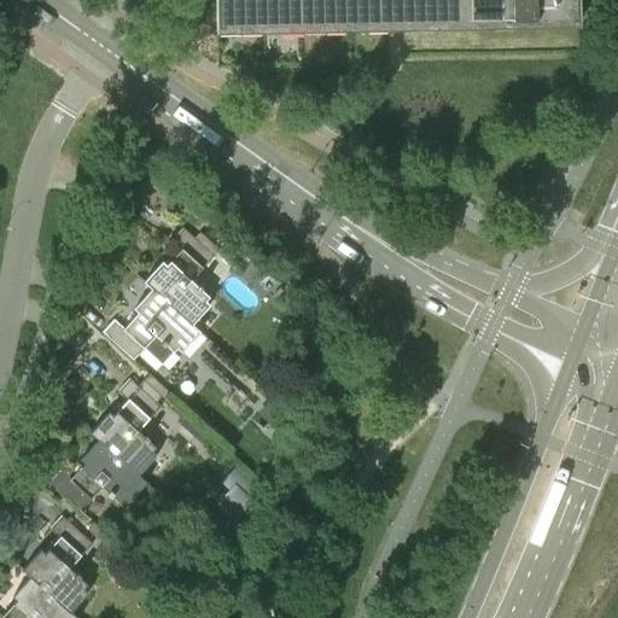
[(216,0),(217,30),(385,25),(576,22),(576,23),(578,23),(577,0),(216,0)]
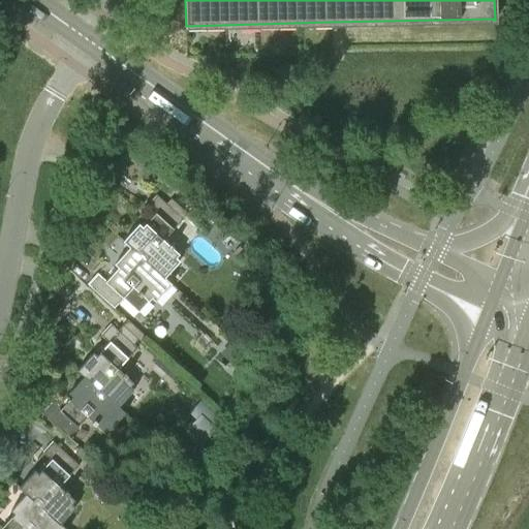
[(122,241),(129,246),(163,278),(179,260),(175,257),(178,254),(162,240),(182,219),(156,195),(146,207),(154,214),(142,227),(137,223),(122,241)]
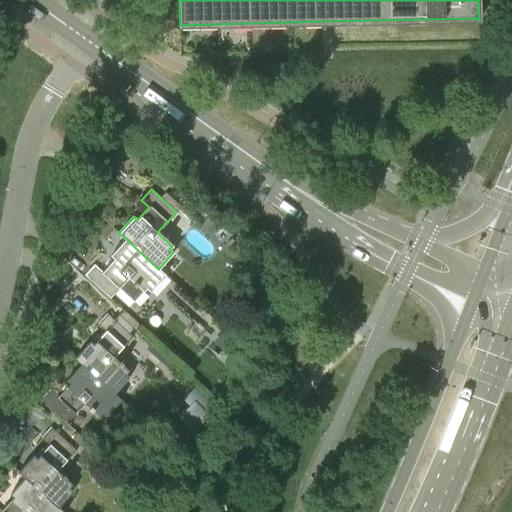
[(165,274),(158,269),(125,238),(109,255),(112,258),(100,272),(92,265),(83,275),(109,298),(118,288),(134,303),(144,292),(143,291),(145,288),(149,291),(165,274)]
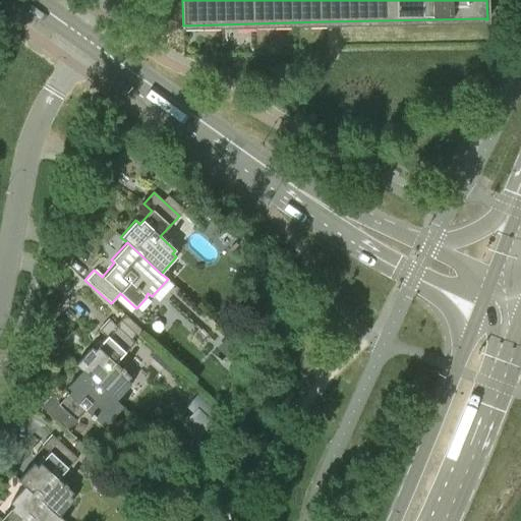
[(120,321),(135,335),(139,338),(145,333),(135,324),(125,315),(120,321)]
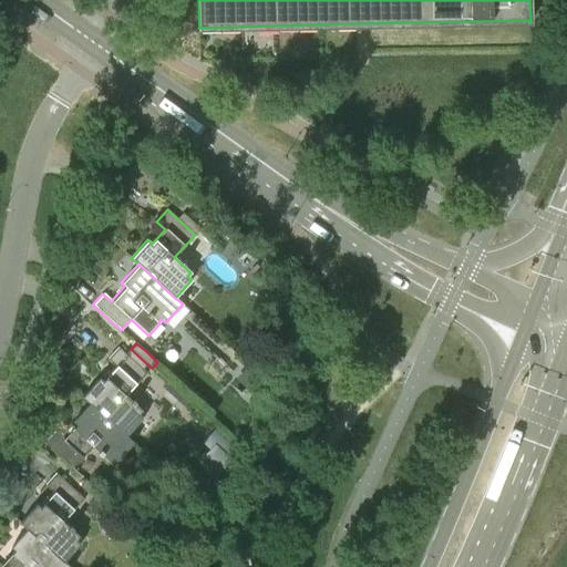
[(98,378),(81,397),(88,403),(89,402),(125,435),(142,418),(138,414),(142,411),(125,395),(145,373),(142,370),(147,364),(131,349),(125,356),(117,348),(106,359),(115,367),(102,381),(98,378)]
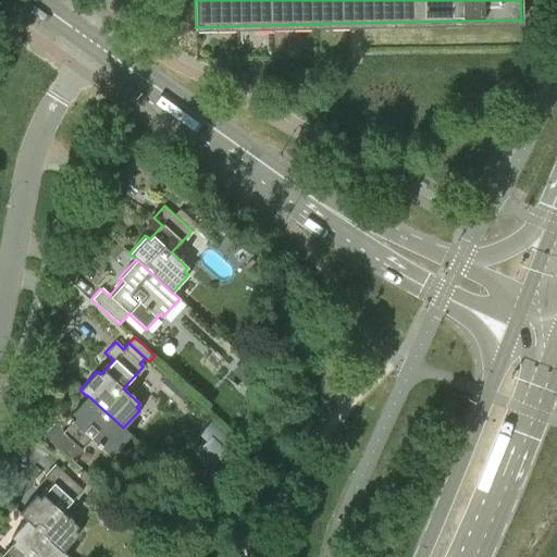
[(185,394),(178,388),(174,394),(181,399),(185,394)]
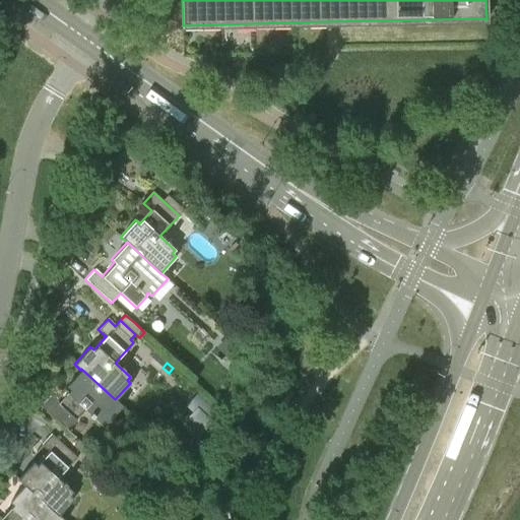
[(106,423),(122,406),(115,399),(81,369),(80,370),(65,386),(69,389),(57,402),(49,396),(40,406),(66,431),(84,409),(100,424),(103,419),(106,423)]
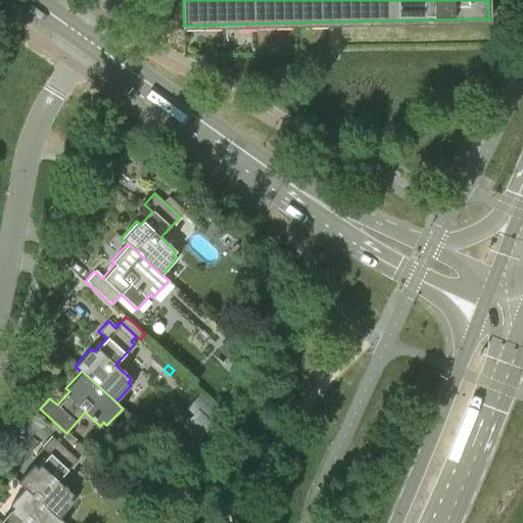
[(199,396),(187,409),(193,415),(185,423),(202,439),(211,423),(209,422),(218,413),(199,396)]
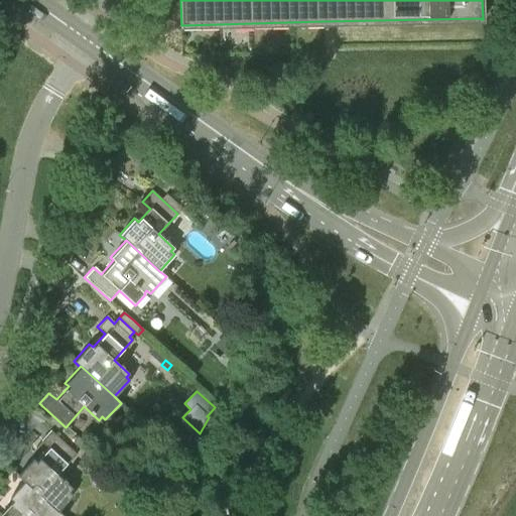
[(16,475),(22,480),(56,510),(72,494),(68,491),(72,487),(56,474),(76,454),(50,430),(40,441),(47,448),(36,461),(32,458),(16,475)]
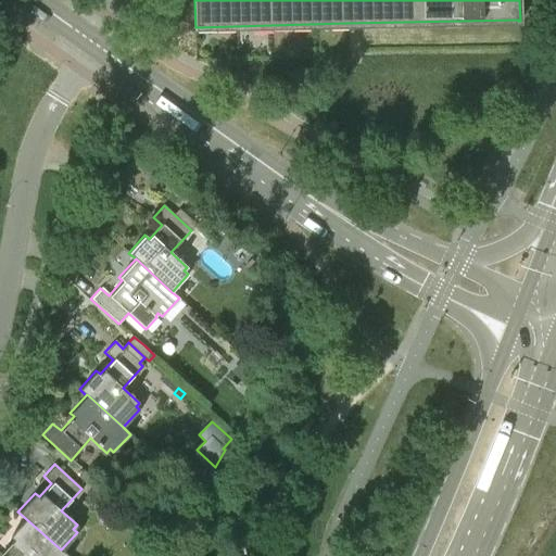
[(103,498),(110,492),(89,474),(83,480),(103,498)]
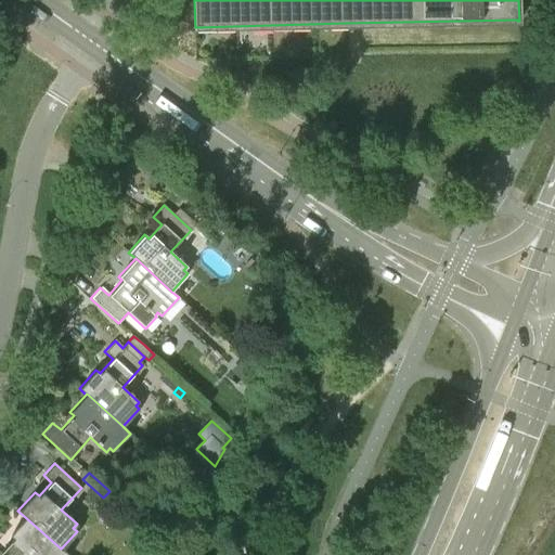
[(103,499),(93,490),(88,497),(98,505),(103,499)]
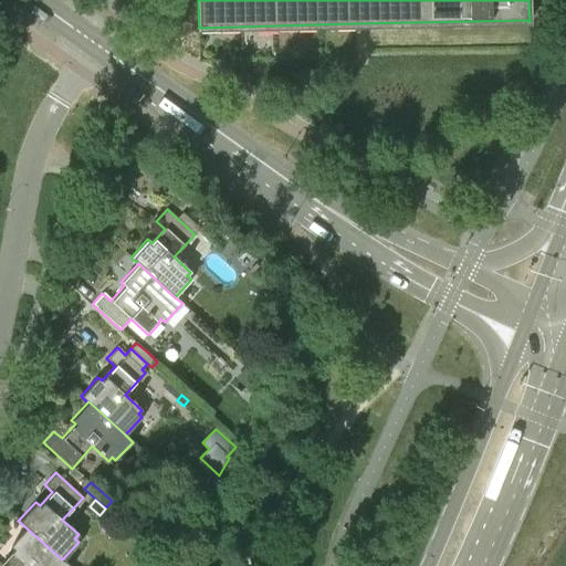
[(69,565),(62,559),(24,526),(9,544),(12,547),(0,561),(0,565),(69,565)]
